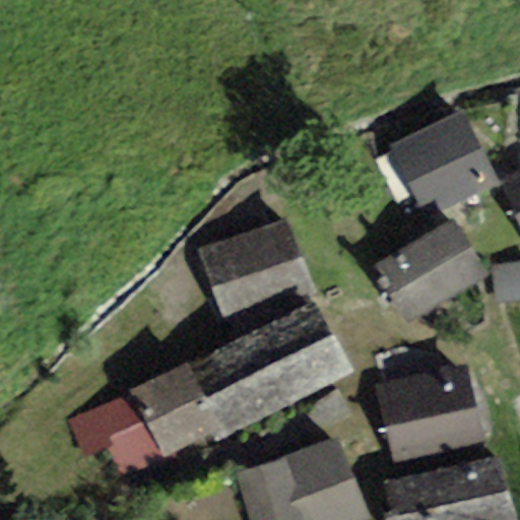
[(388,147),(425,218),(497,182),(460,111),(388,147)]
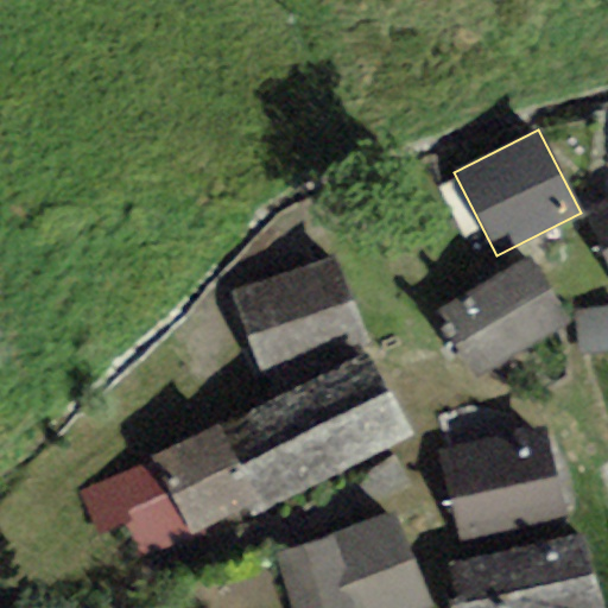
[(607,201),(581,214),(607,270),(607,201)]
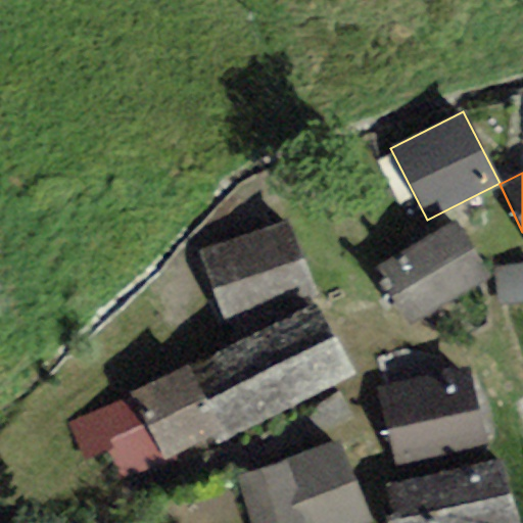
[(287,220),(197,251),(233,346),(317,304),(287,220)]
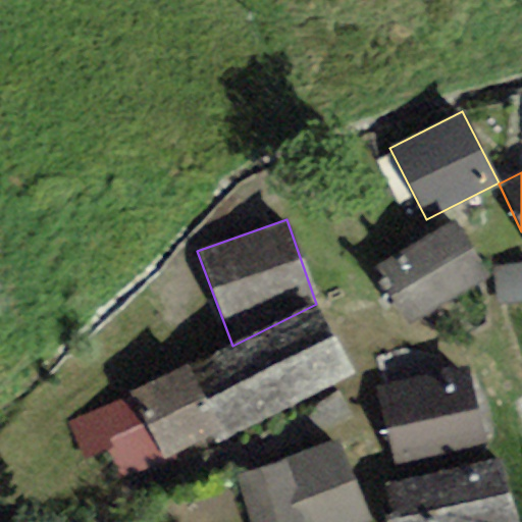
[(374,267),(408,325),(489,277),(455,219),(374,267)]
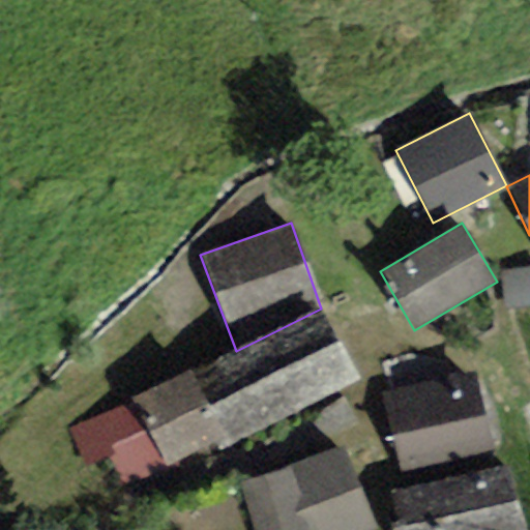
[(506,311),(529,306),(529,267),(501,272),(506,311)]
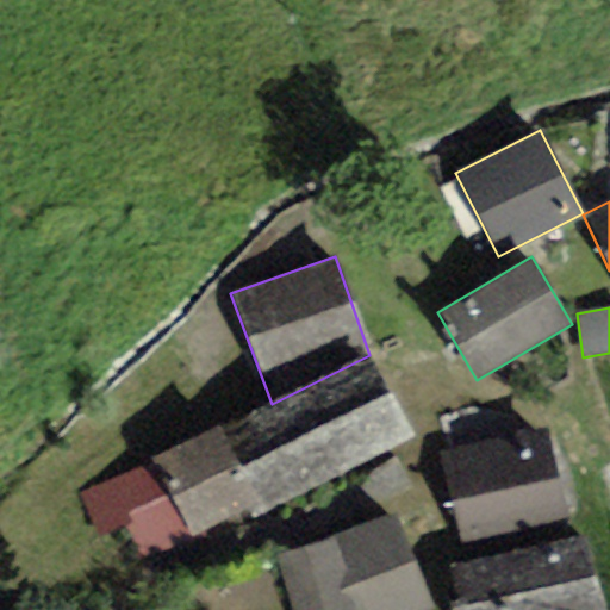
[(414,439),(369,355),(272,404),(221,430),(218,424),(151,459),(153,461),(192,541),(250,510),(255,520),(414,439)]
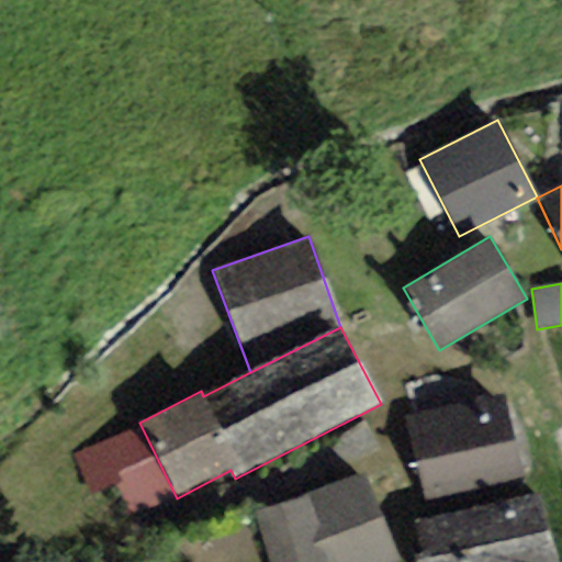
[(404,422),(424,502),(525,476),(505,397),(404,422)]
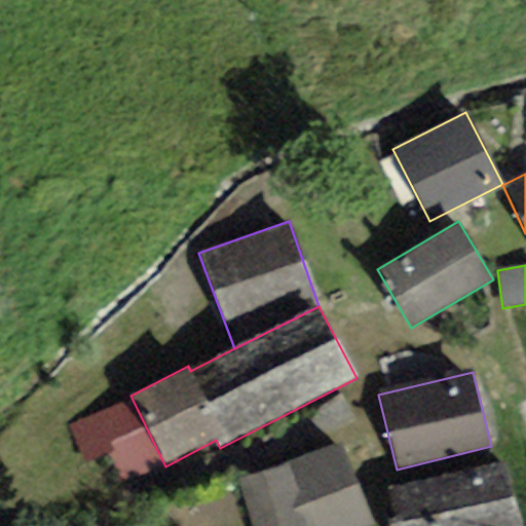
[(132,398),(69,428),(86,464),(108,454),(124,487),(165,466),(132,398)]
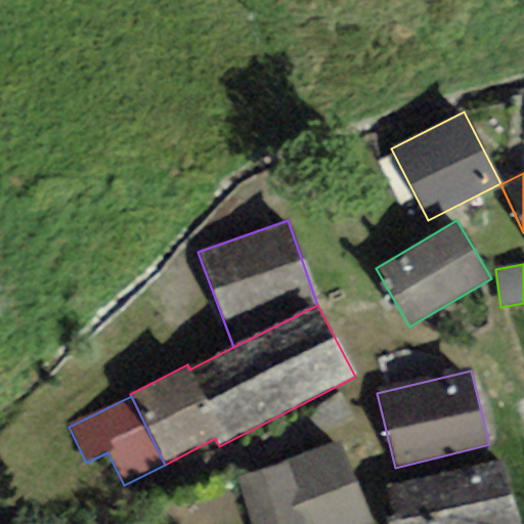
[(234,480),(250,523),(367,523),(372,523),(345,443),(234,480)]
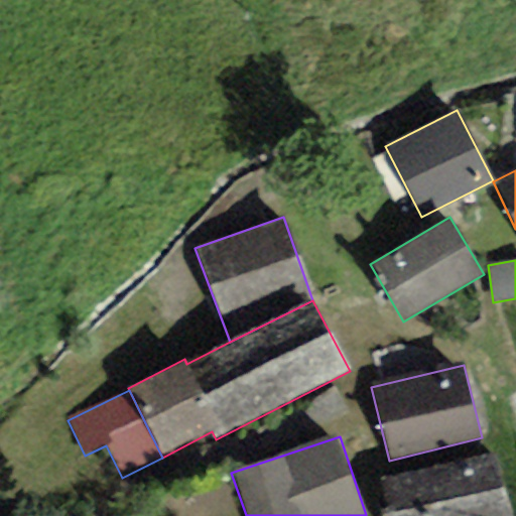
[(380,481),(388,515),(511,515),(495,453),(380,481)]
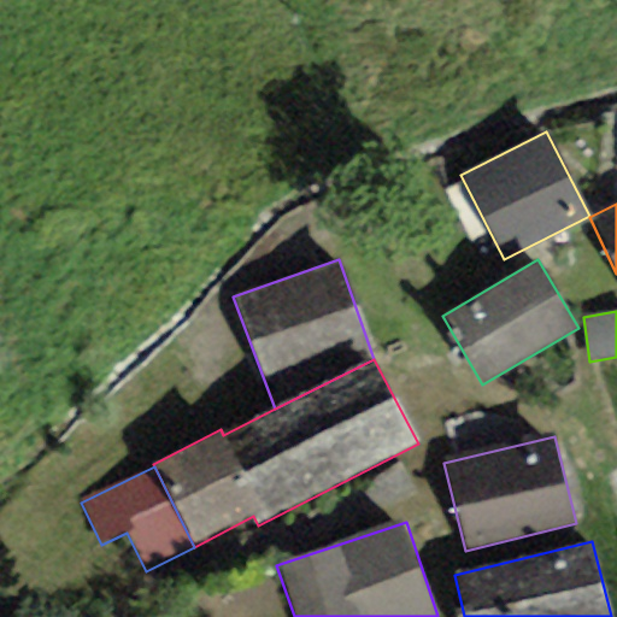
All buildings are outlined.
